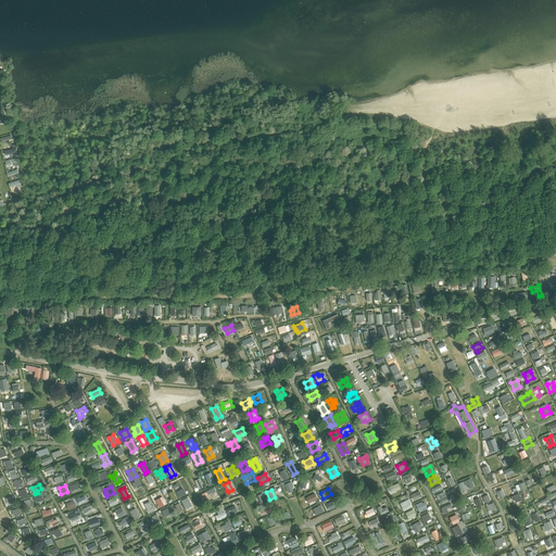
[(308,504),(317,498),(314,493),(306,498),(308,504)]
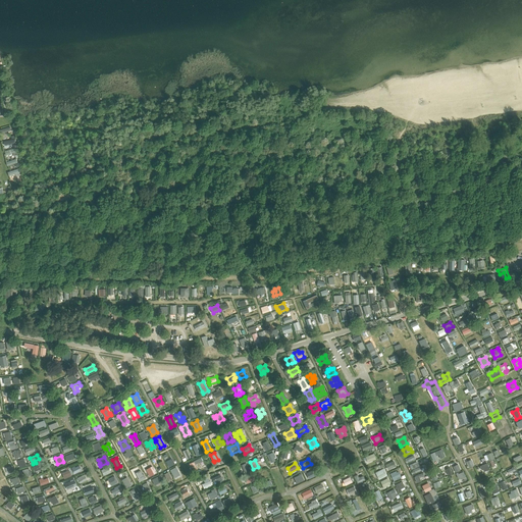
[(487,463),(481,465),(484,472),(489,470),(487,463)]
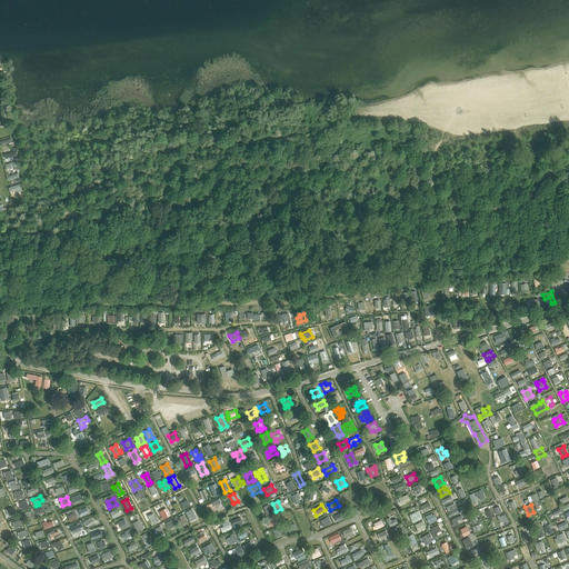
[(166,508),(160,511),(163,519),(170,516),(166,508)]
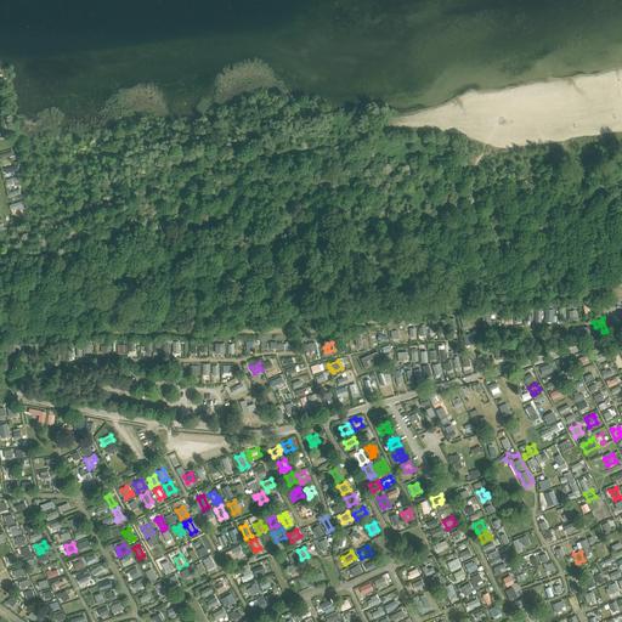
[(133,563),(129,557),(122,560),(124,566),(133,563)]
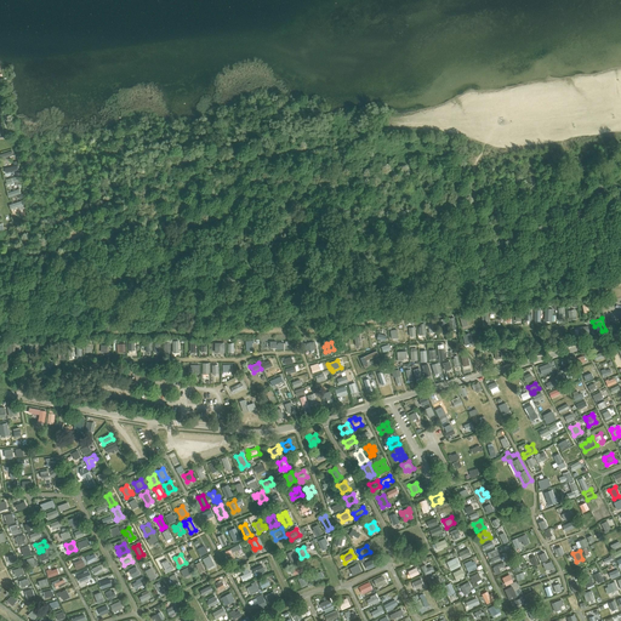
[(209,556),(203,559),(208,569),(214,565),(209,556)]
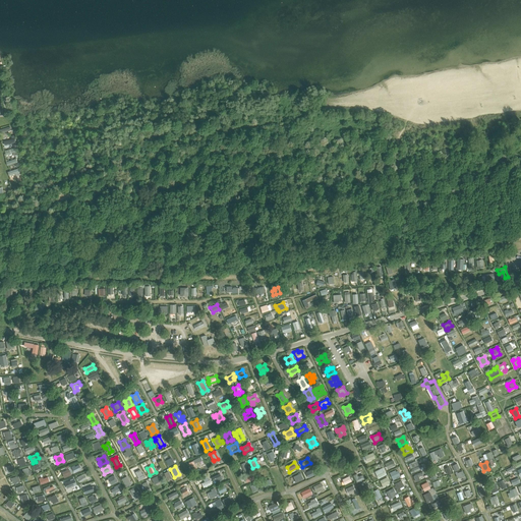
[(308,478),(316,474),(313,468),(305,472),(308,478)]
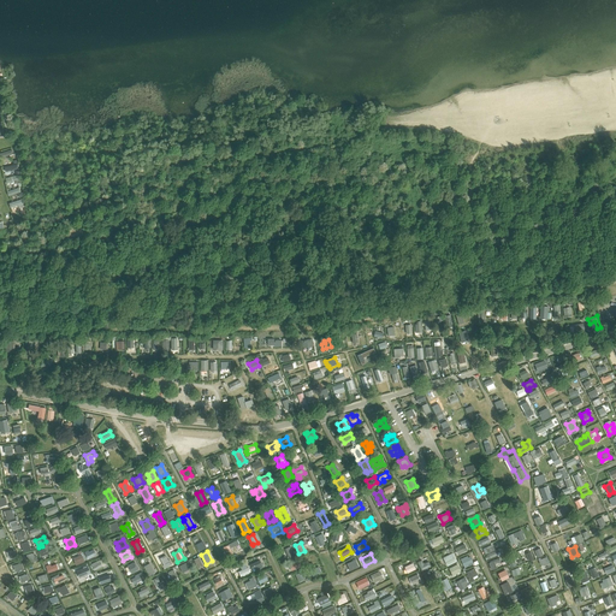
[(446,560),(444,560),(448,566),(456,561),(452,554),(445,557),(446,560)]
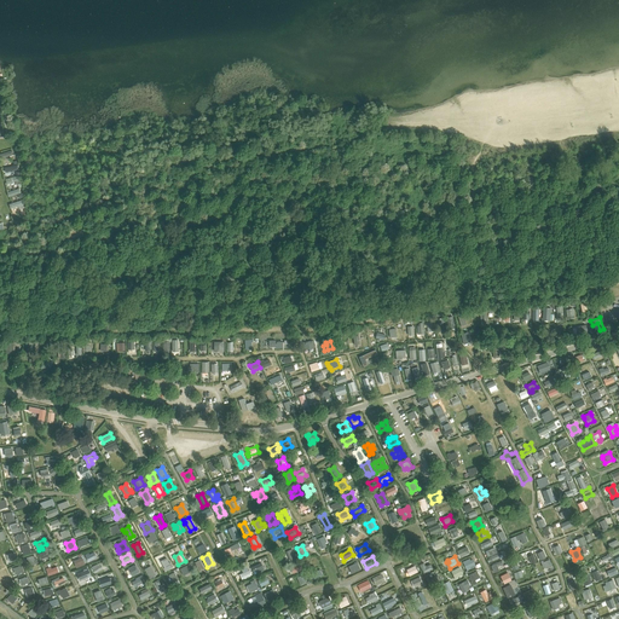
[(85,565),(82,557),(74,561),(76,568),(85,565)]
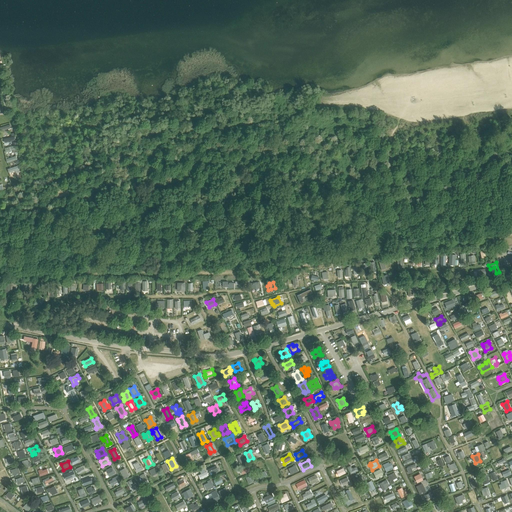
[(137,462),(134,464),(138,472),(142,469),(137,462)]
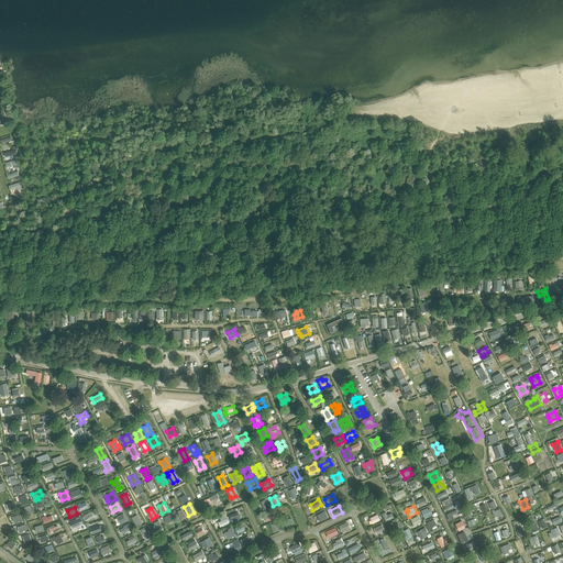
[(427,508),(421,511),(424,519),(429,517),(428,516),(432,514),(431,512),(430,509),(428,510),(427,508)]
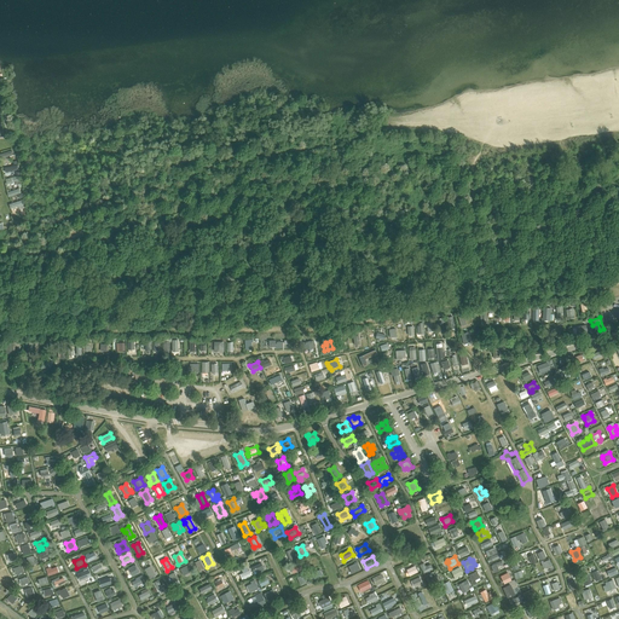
[(360,570),(357,562),(348,566),(352,573),(360,570)]
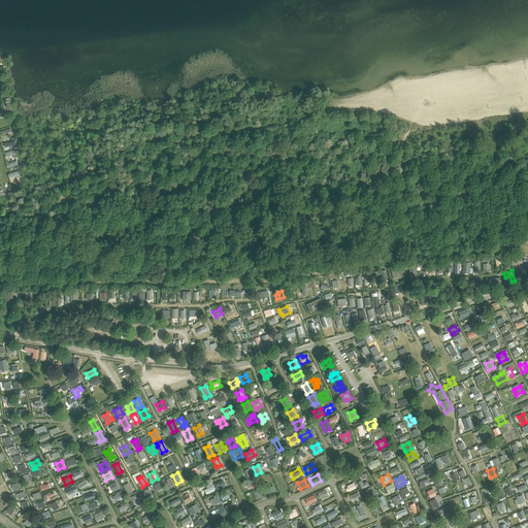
[(363,484),(361,480),(358,482),(362,490),(369,486),(367,481),(363,484)]
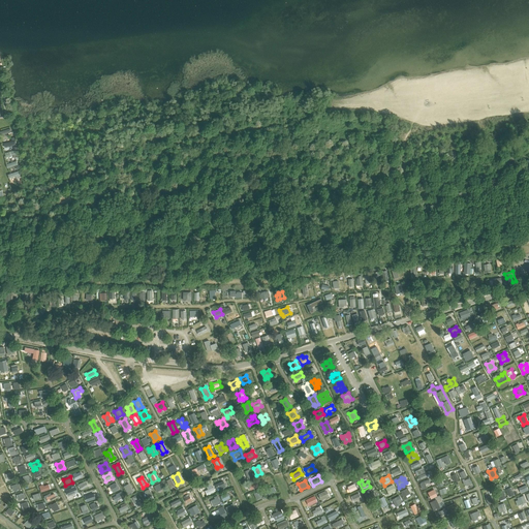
[(248,485),(250,490),(258,487),(256,481),(248,485)]
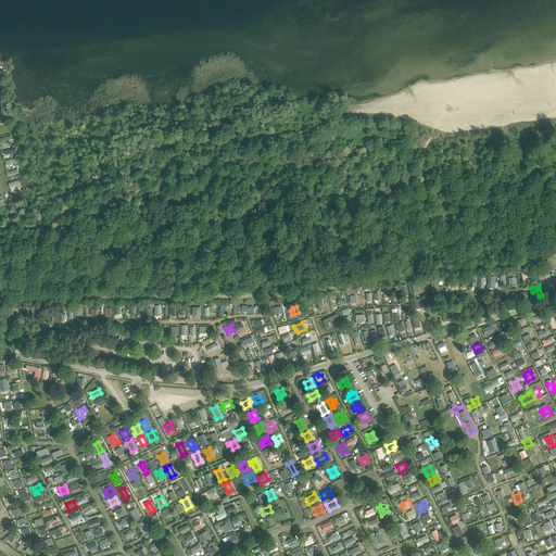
[(125,514),(122,507),(115,510),(118,517),(125,514)]
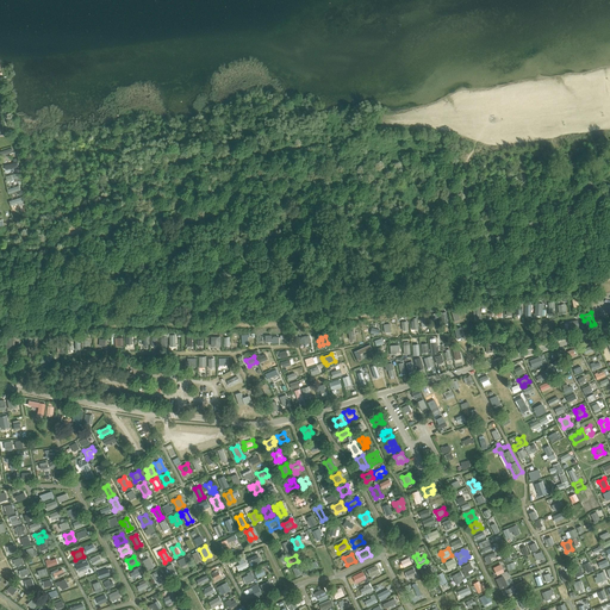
[(154,567),(148,558),(143,561),(148,571),(154,567)]
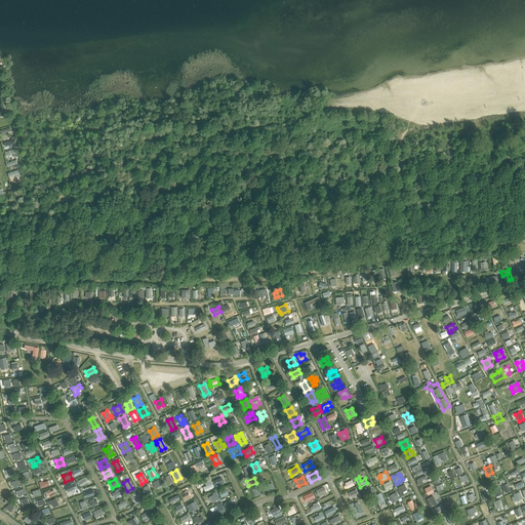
[(354,485),(352,480),(345,483),(348,488),(354,485)]
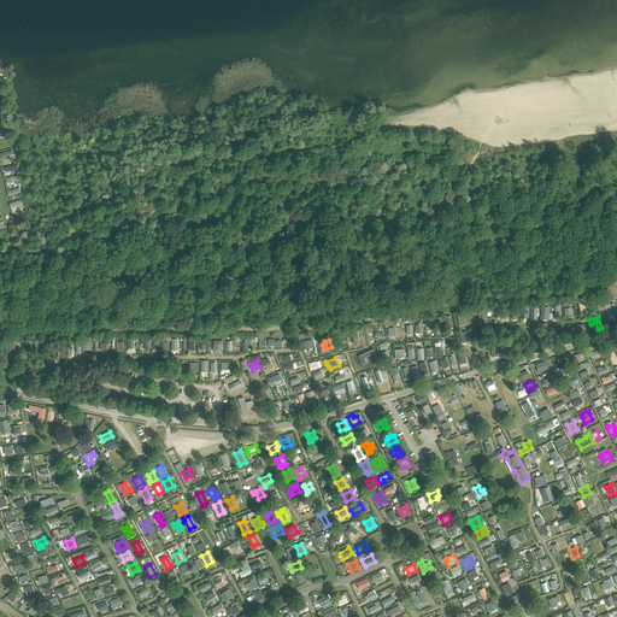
[(454,575),(462,571),(458,565),(451,569),(454,575)]
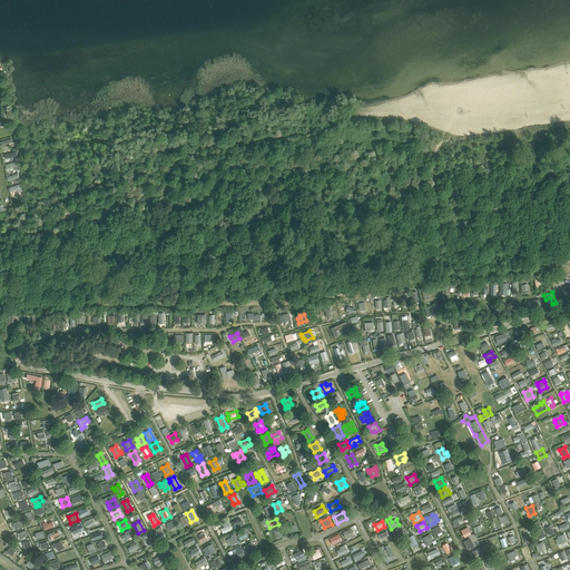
[(74,534),(85,530),(82,523),(71,528),(74,534)]
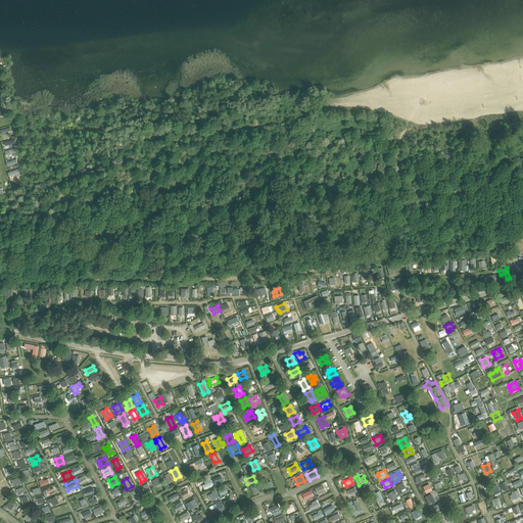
[(203,485),(204,489),(212,485),(209,480),(206,481),(207,483),(203,485)]
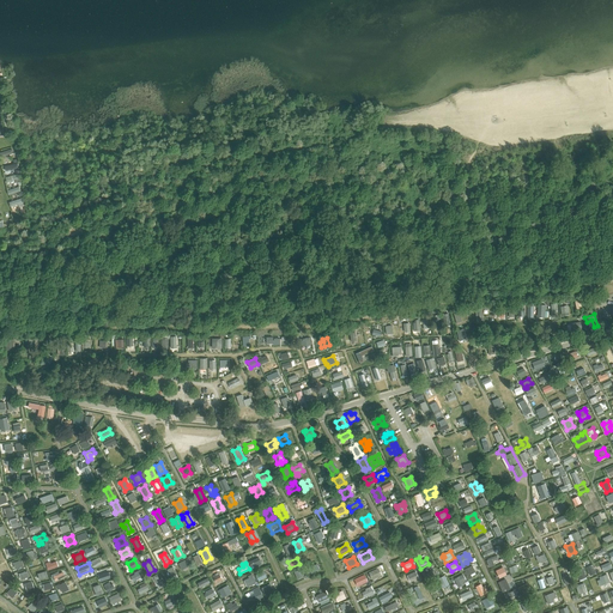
[(320,569),(317,564),(315,565),(308,568),(311,575),(313,574),(313,572),(320,569)]
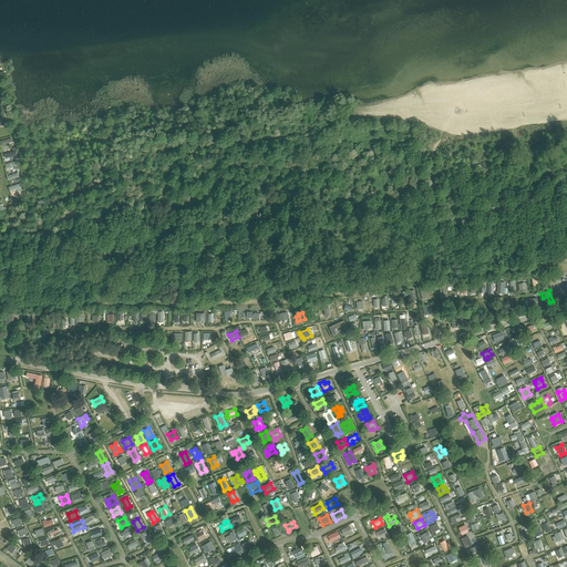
[(436,523),(430,527),(431,529),(429,531),(431,534),(432,533),(433,536),(436,534),(435,532),(440,528),(436,523)]
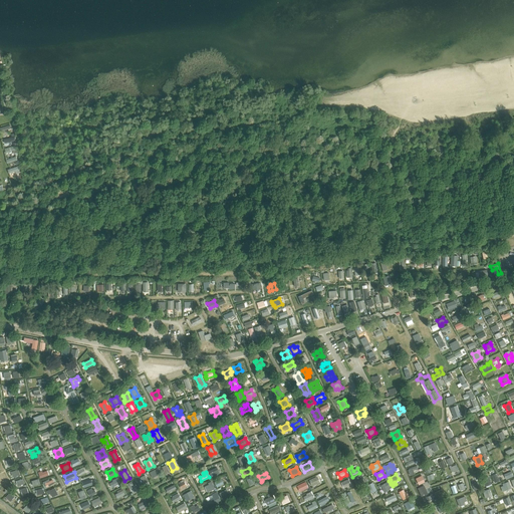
[(255,481),(253,476),(246,480),(249,485),(255,483),(254,481),(255,481)]
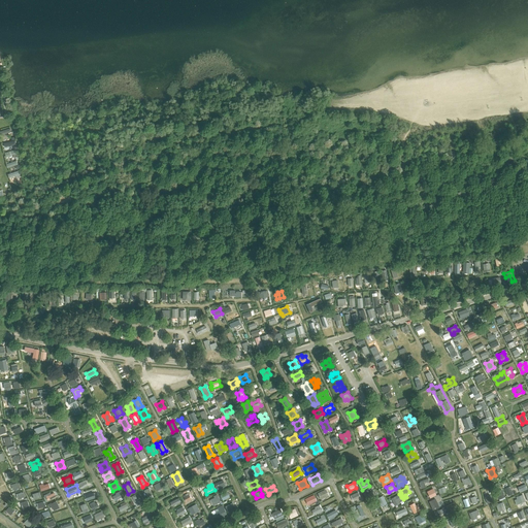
[(326,489),(318,493),(321,500),(329,496),(326,489)]
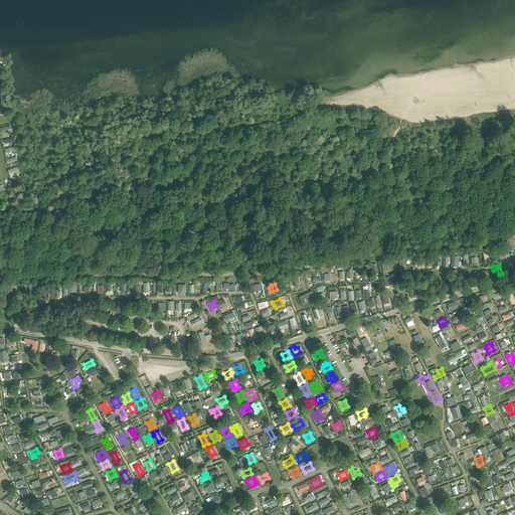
[(490,478),(484,481),(487,487),(493,485),(490,478)]
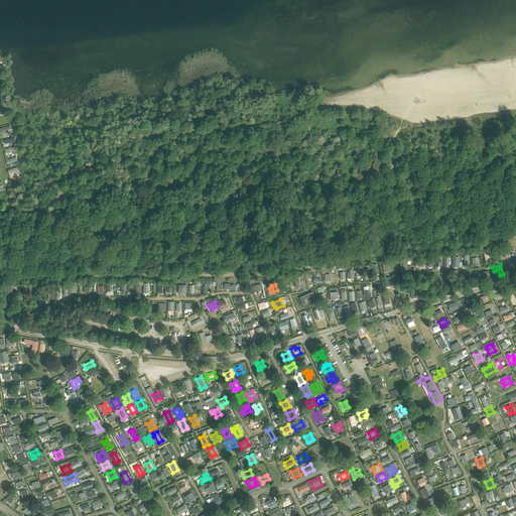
[(120,482),(119,480),(114,482),(114,484),(111,485),(112,489),(119,486),(118,483),(120,482)]
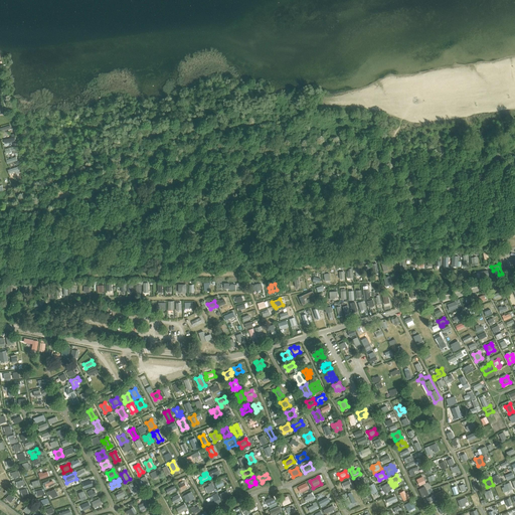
[(343,483),(345,488),(351,485),(349,480),(343,483)]
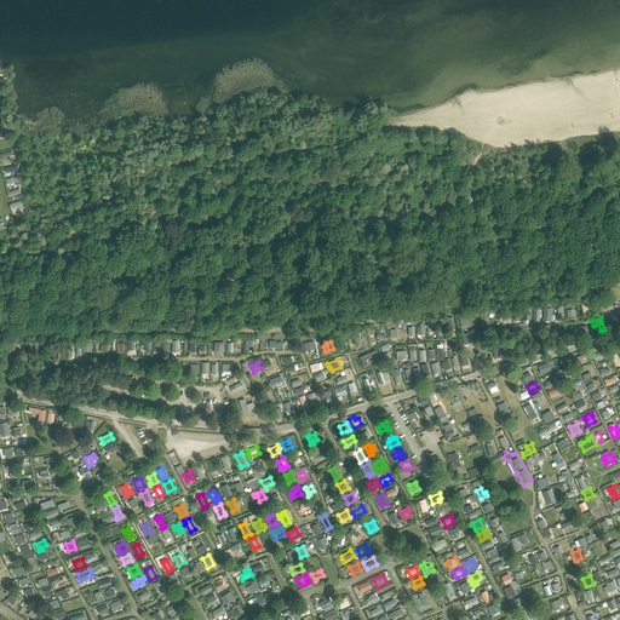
[(63,579),(55,584),(55,585),(53,585),(55,589),(57,587),(65,584),(63,579)]
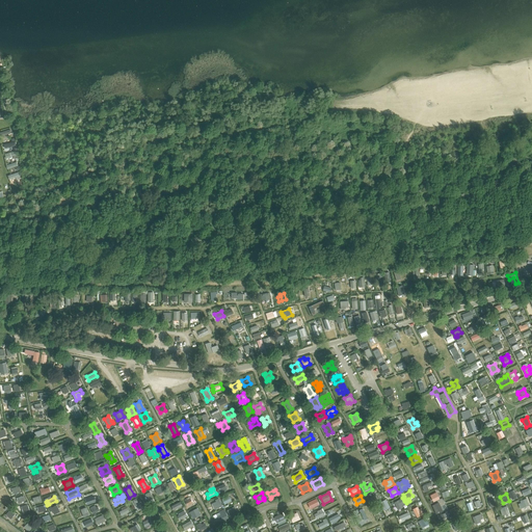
[(215,500),(216,502),(212,504),(214,509),(222,506),(218,499),(215,500)]
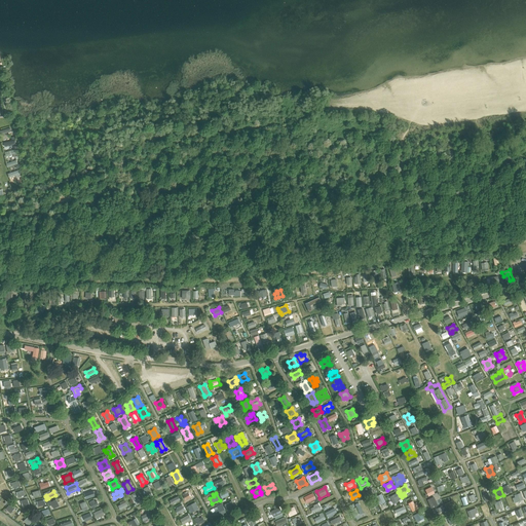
[(398,500),(397,499),(400,498),(398,493),(390,496),(395,502),(398,500)]
